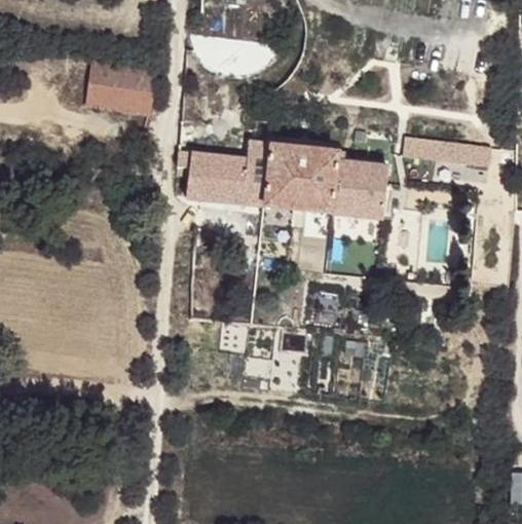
[(152,66),(90,59),(84,101),(147,110),(152,66)]
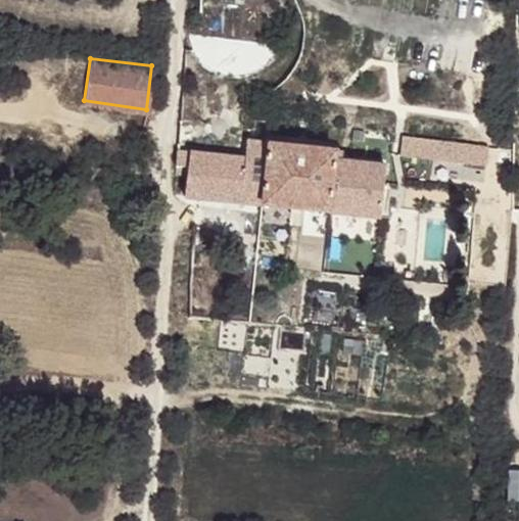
[(467,144),(405,137),(403,152),(466,159),(467,144)]
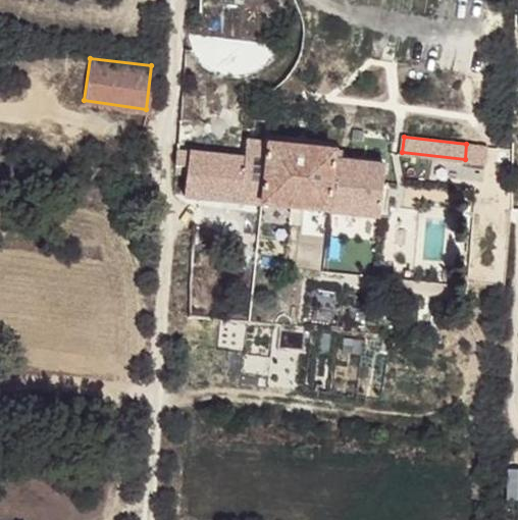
[(189,149),(188,165),(186,194),(192,197),(262,203),(267,142),(245,140),(244,153),(189,149)]
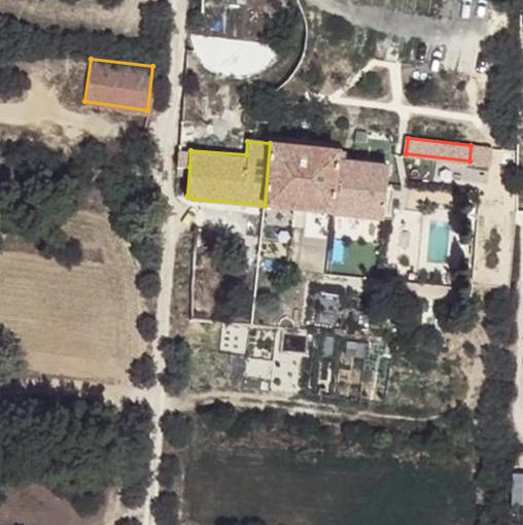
[(189,167),(190,150),(180,149),(179,167),(189,167)]
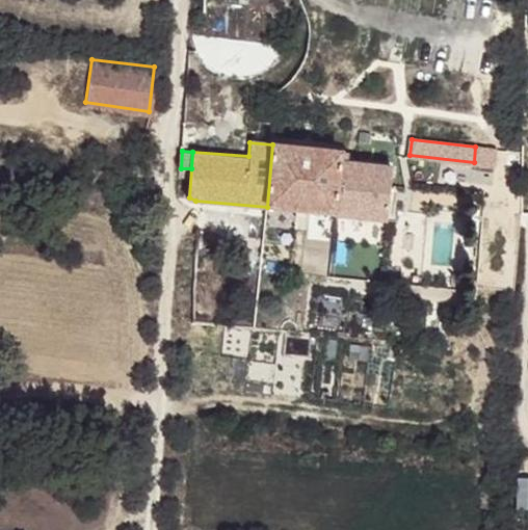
[(349,152),(340,151),(335,212),(385,216),(389,169),(348,166),(349,152)]
